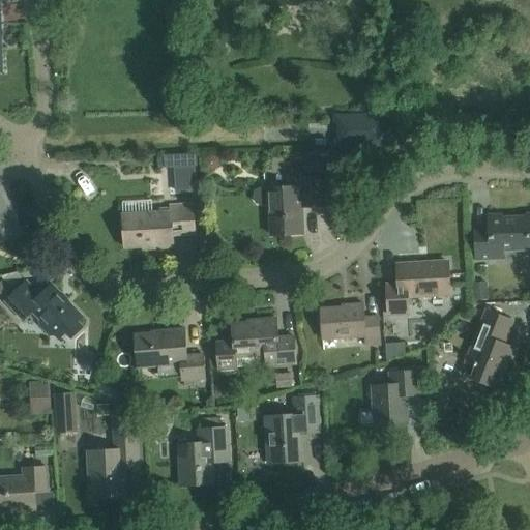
[(336,145),(386,143),(385,114),(335,116),(336,145)]
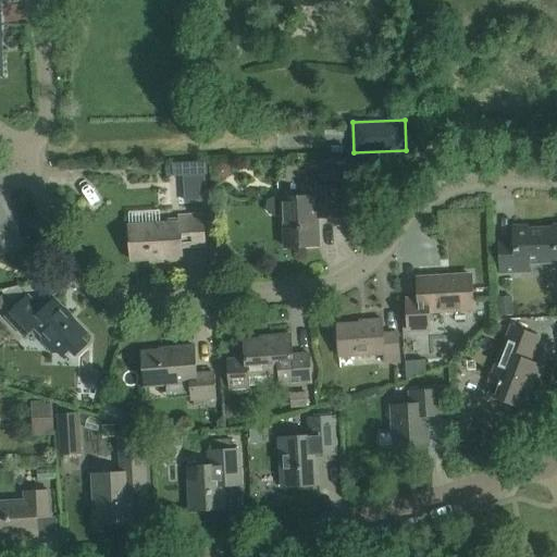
[(351,164),(320,165),(321,183),(353,181),(351,164)]
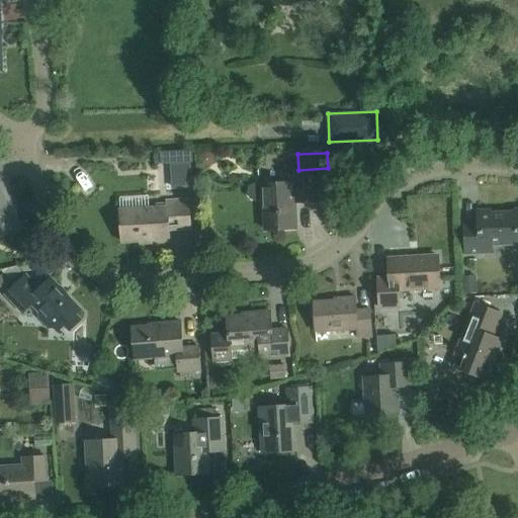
[(316,174),(296,175),(294,175),(294,172),(281,173),(282,185),(256,186),(258,201),(262,201),(264,230),(296,229),(294,202),(318,201),(316,174)]
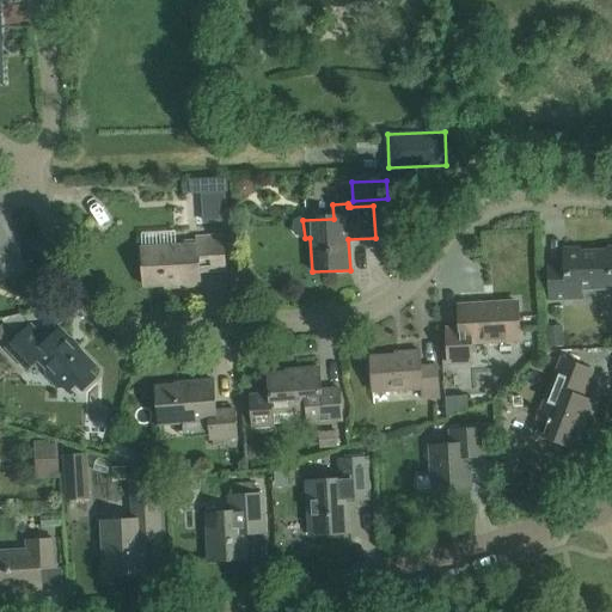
[(0,280),(24,270),(1,218),(0,218),(0,280)]
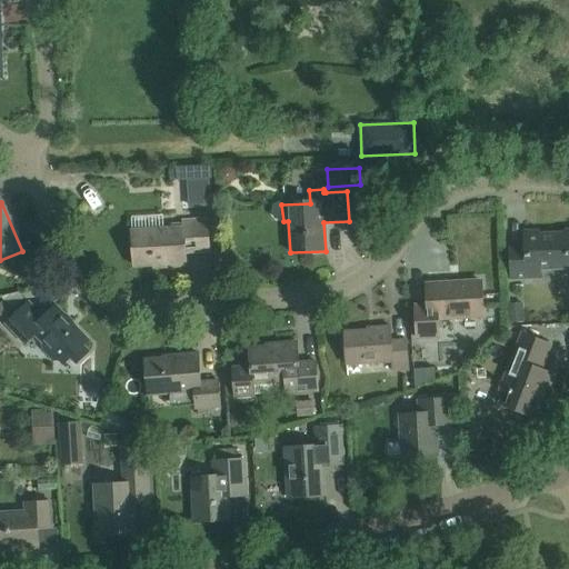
[(185,253),(209,251),(208,220),(182,221),(182,228),(131,230),(133,266),(165,263),(165,268),(186,267),(185,253)]
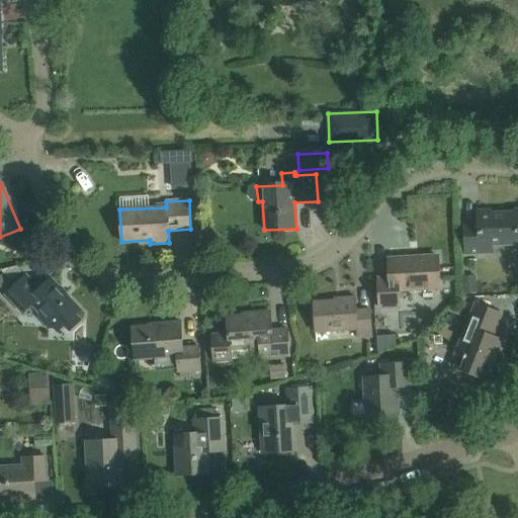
[(517,244),(517,236),(517,209),(515,210),(512,213),(478,214),(478,227),(464,228),(465,254),(492,253),(492,245),(517,244)]
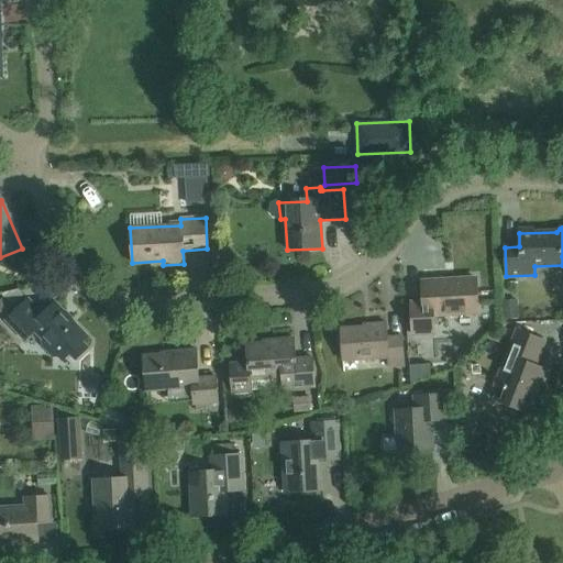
[(423,282),(424,302),(410,304),(412,335),(433,334),(432,318),(476,315),(474,278),(423,282)]
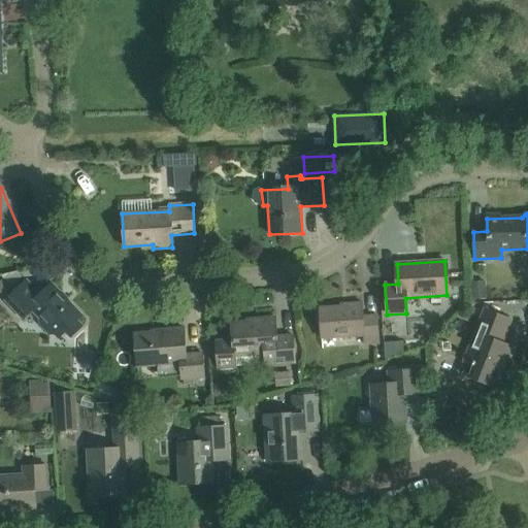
[(83,326),(77,321),(81,316),(52,284),(39,295),(26,281),(5,299),(23,318),(32,309),(58,337),(63,333),(68,339),(83,326)]
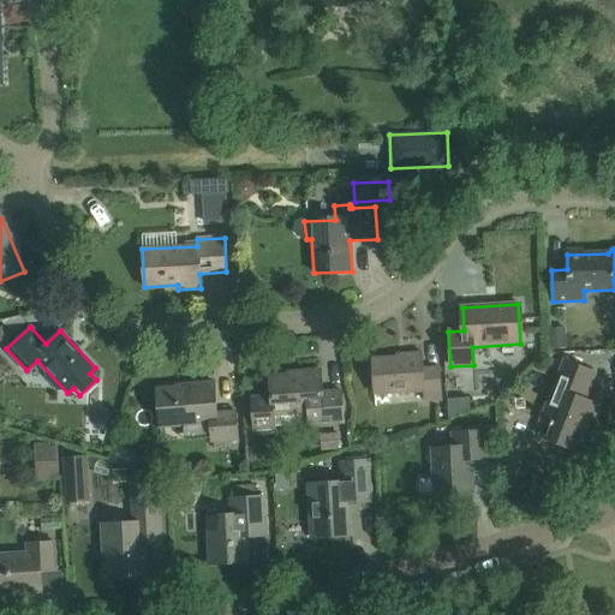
[(402,353),(402,357),(372,359),(374,395),(423,392),(424,402),(441,401),(439,368),(422,369),(422,353),(402,353)]
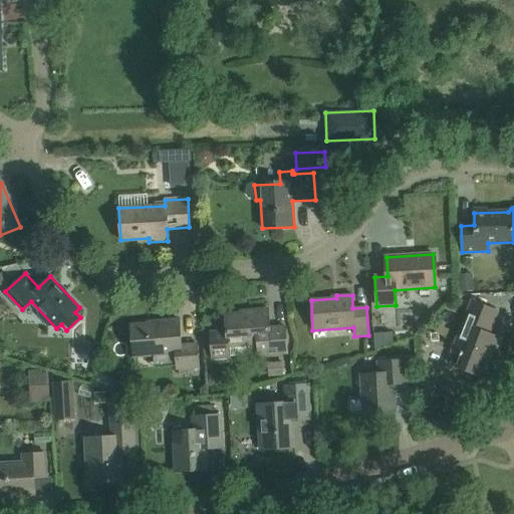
[(489,334),(497,311),(472,302),(453,352),(463,356),(458,367),(484,377),(499,337),(489,334)]
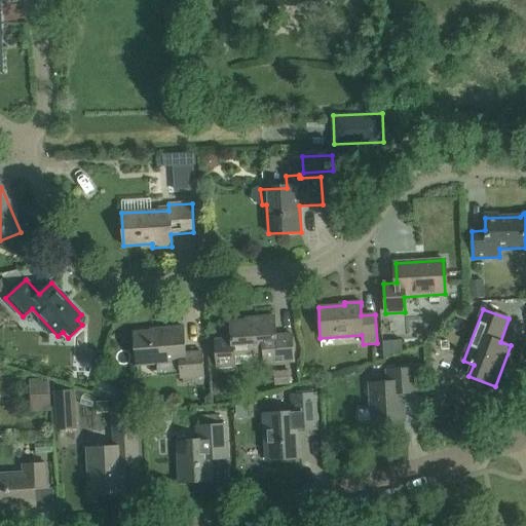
[(230,323),(231,340),(215,341),(217,368),(234,367),(233,355),(263,353),(264,365),(294,363),(292,336),(276,337),(274,317),(255,318),(255,321),(230,323)]
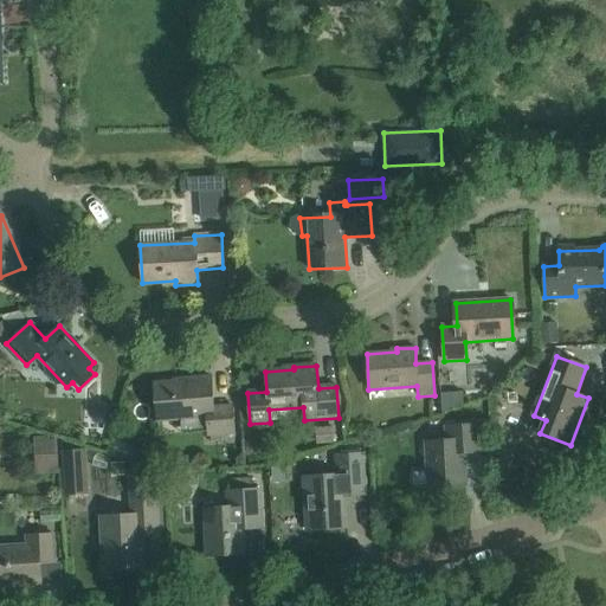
[(207,436),(211,436),(211,442),(224,440),(224,434),(233,433),(231,405),(213,407),(211,375),(184,378),(184,382),(154,384),(158,421),(206,417),(207,436)]
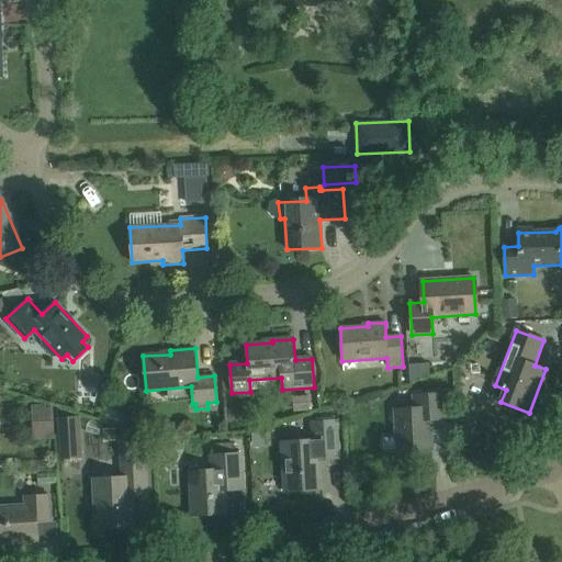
[(414,396),(415,409),(394,411),(397,452),(431,451),(429,423),(447,422),(445,395),(414,396)]
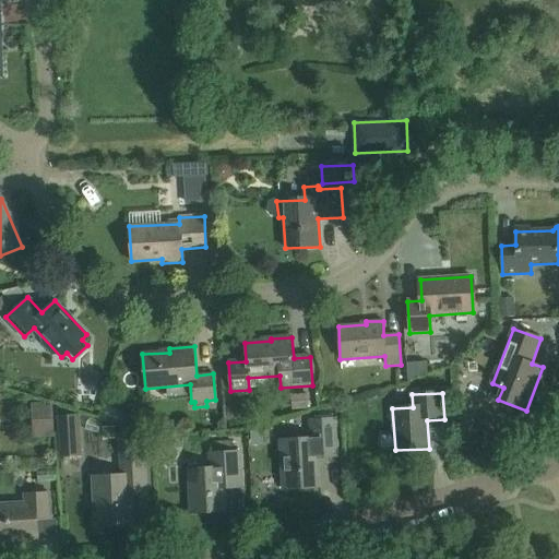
[(32,423),(54,421),(51,405),(45,405),(45,402),(31,403),(32,423)]
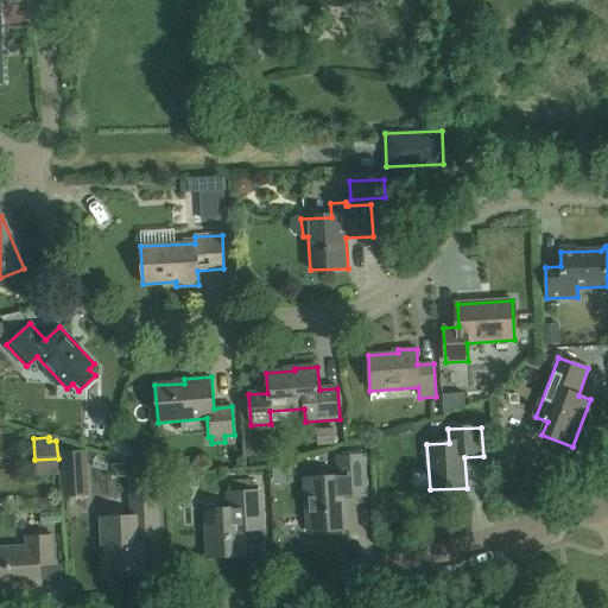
[(337,458),(339,476),(305,479),(309,531),(349,529),(347,498),(366,496),(363,456),(337,458)]
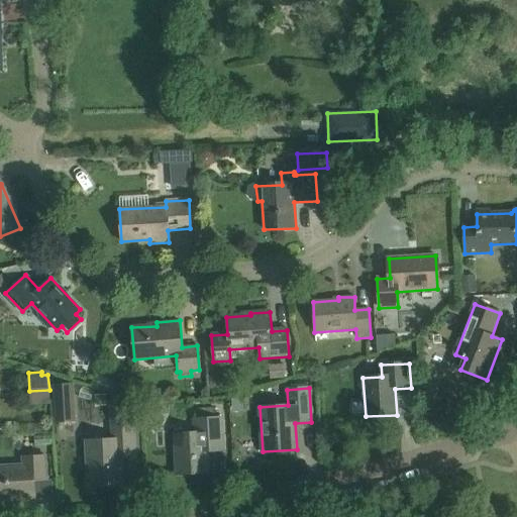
[(176,474),(208,473),(206,445),(223,444),(221,418),(193,419),(194,433),(174,433),(176,474)]
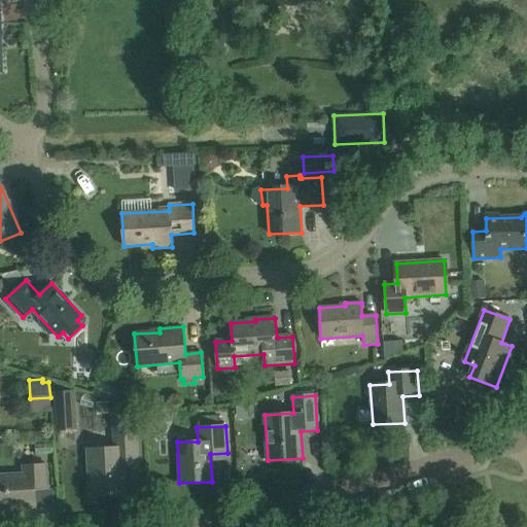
[(160,428),(160,442),(178,441),(178,427),(160,428)]
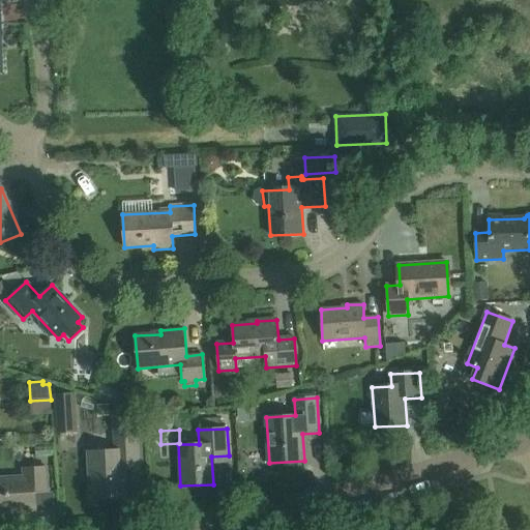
[(137,434),(114,435),(115,450),(88,451),(90,499),(125,497),(123,468),(138,467),(137,434)]
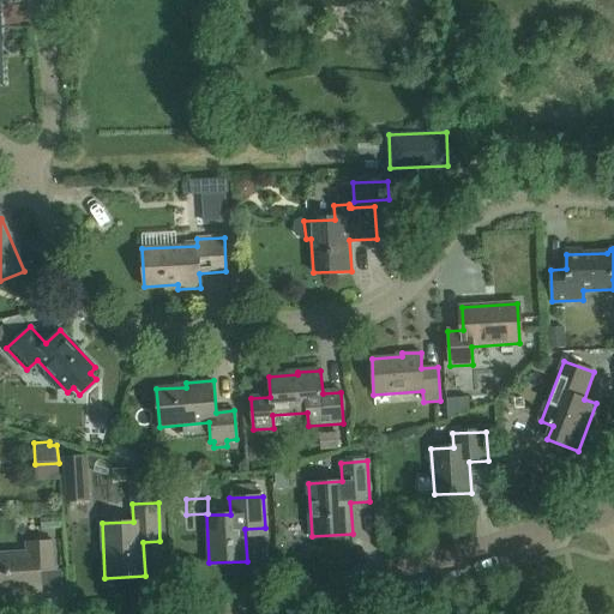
[(54,541),(25,542),(26,552),(0,553),(0,591),(19,591),(19,594),(41,593),(40,570),(55,569),(54,541)]
